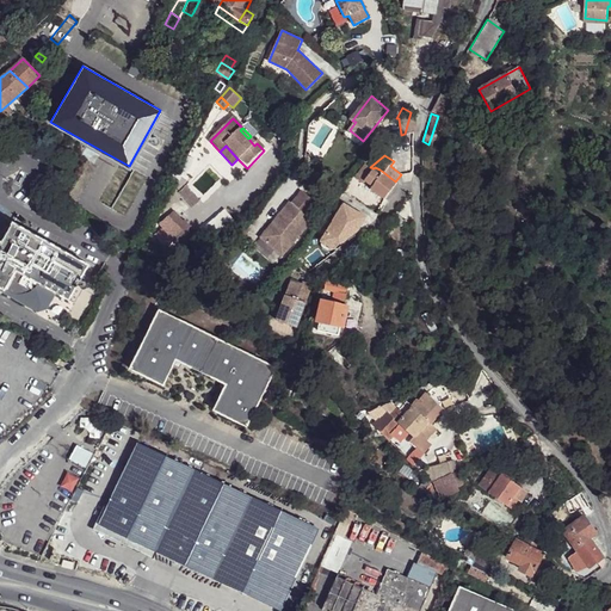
[(181,162),(177,171),(186,177),(191,168),(181,162)]
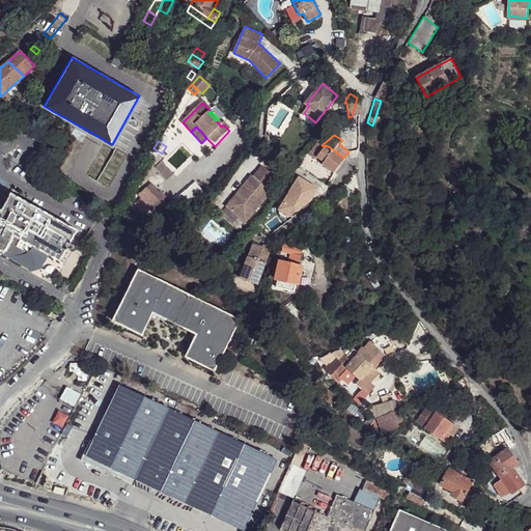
[(322,145),(317,142),(311,151),(317,157),(325,146),(322,145)]
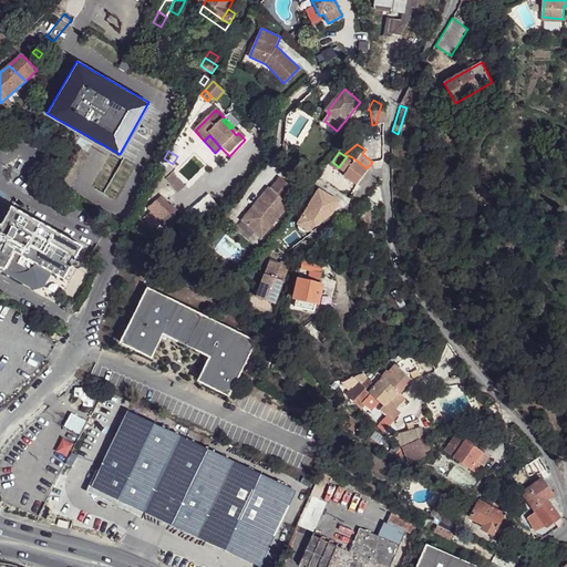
[(346,173),(353,162),(351,160),(347,156),(339,167),(340,168),(346,173)]
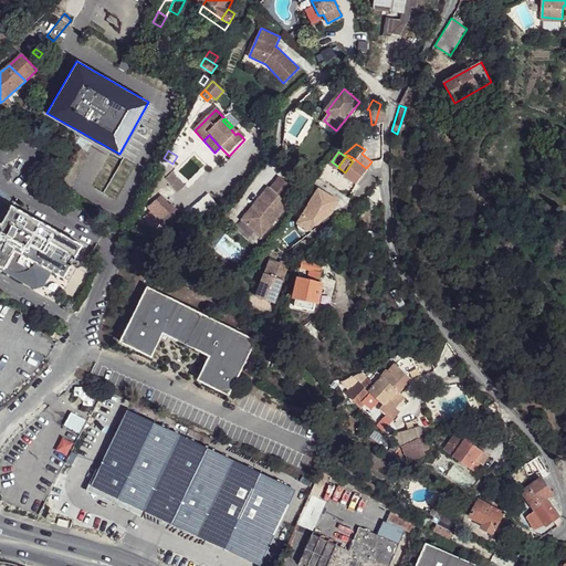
[(366,168),(355,159),(353,161),(345,173),(344,175),(356,185),(368,169),(366,168)]
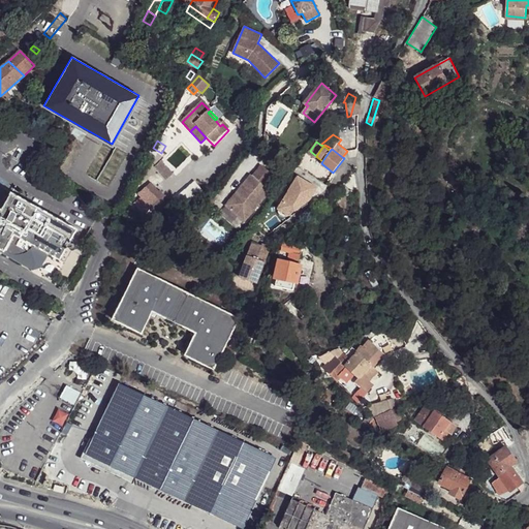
[(322,161),(317,157),(315,159),(311,164),(317,168),(321,163),(322,161)]
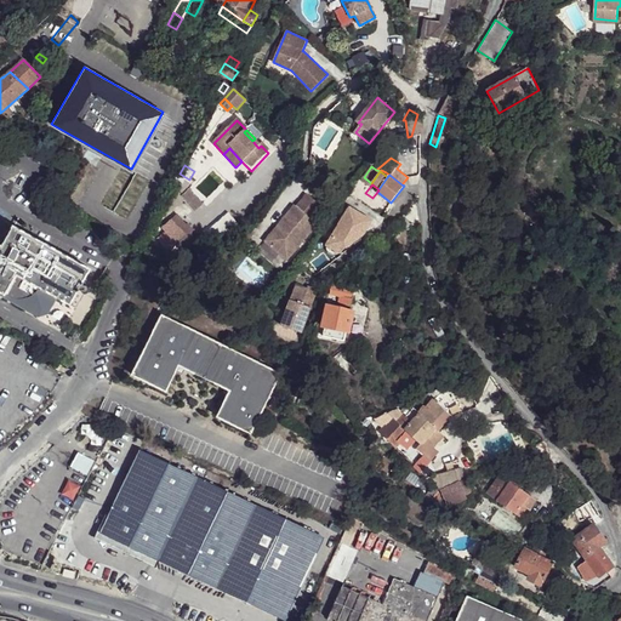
[(296,208),(294,206),(279,224),(281,227),(267,245),(284,258),(288,261),(317,224),(315,222),(320,216),(317,212),(320,206),(307,195),(296,208)]
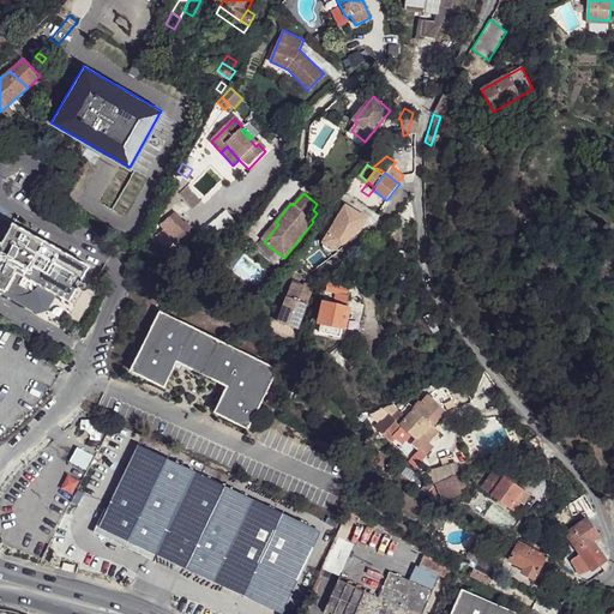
[(347,205),(329,233),(342,241),(347,233),(353,238),(360,232),(368,218),(347,205)]
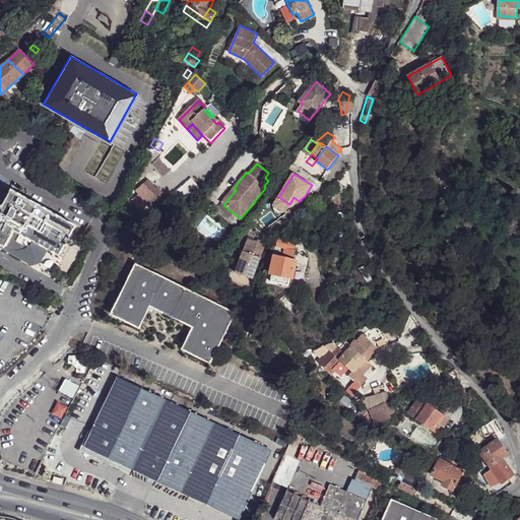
[(135,190),(153,208),(167,195),(148,177),(135,190)]
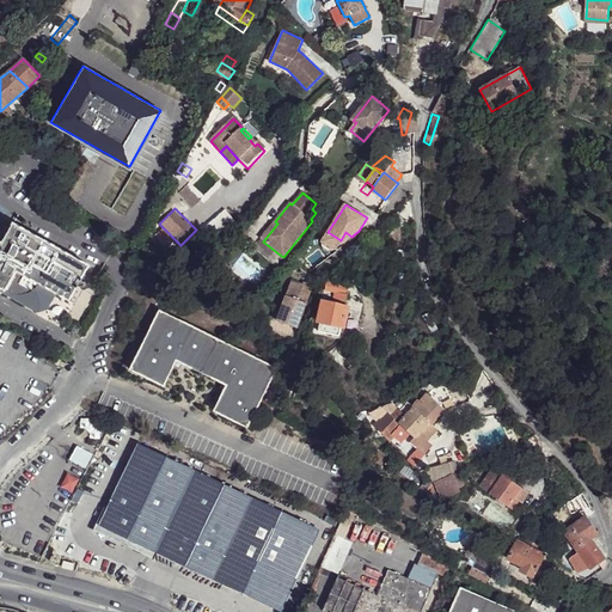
[(275,221),(261,239),(263,242),(277,224),(275,221)]
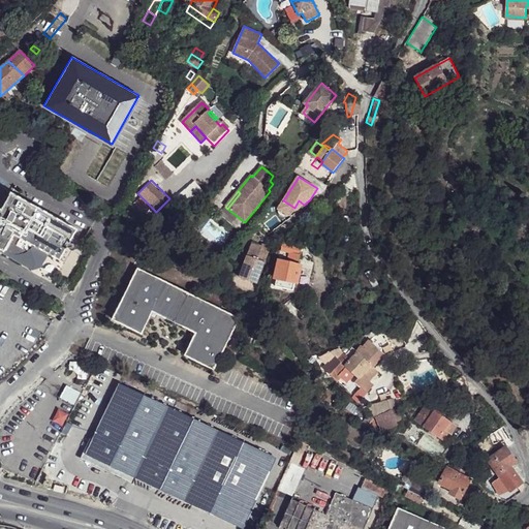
[(73,234),(9,195),(0,210),(0,251),(5,255),(10,256),(18,255),(24,252),(30,248),(56,262),(73,234)]
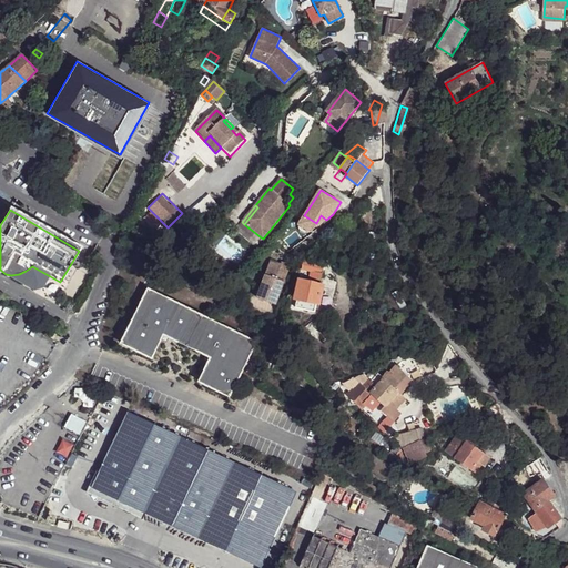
[(304,215),(298,224),(311,232),(326,220),(321,215),(316,223),(304,215)]
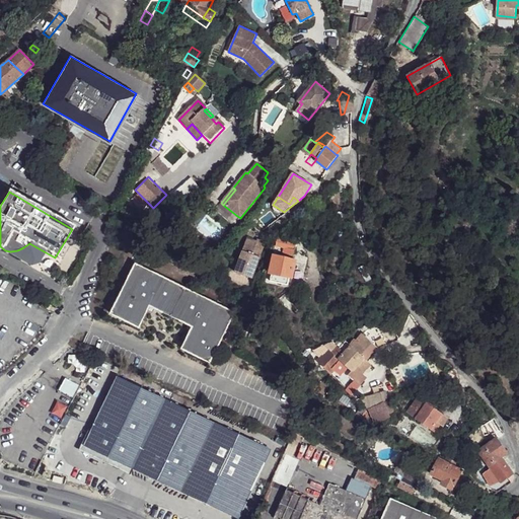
[(237,216),(223,205),(218,211),(232,222),(237,216)]
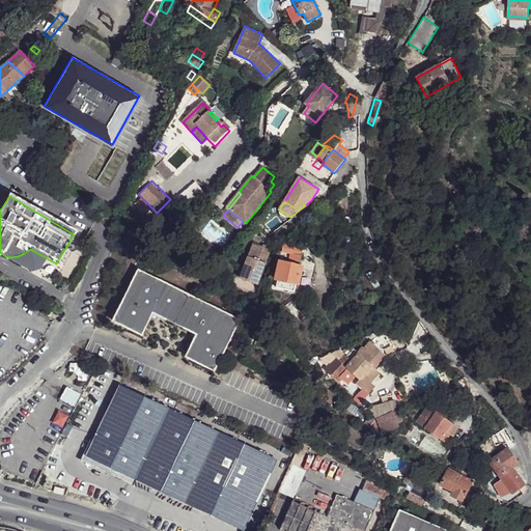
[(282,252),(289,254),(287,262),(300,266),(303,249),(284,244),(282,252)]
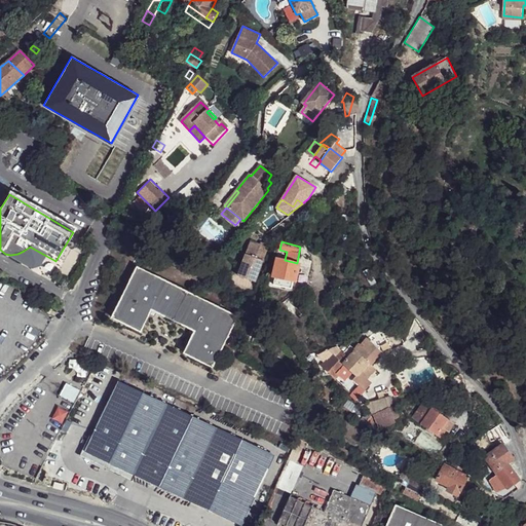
[(249,245),(237,278),(255,285),(267,248),(259,245),(258,248),(249,245)]
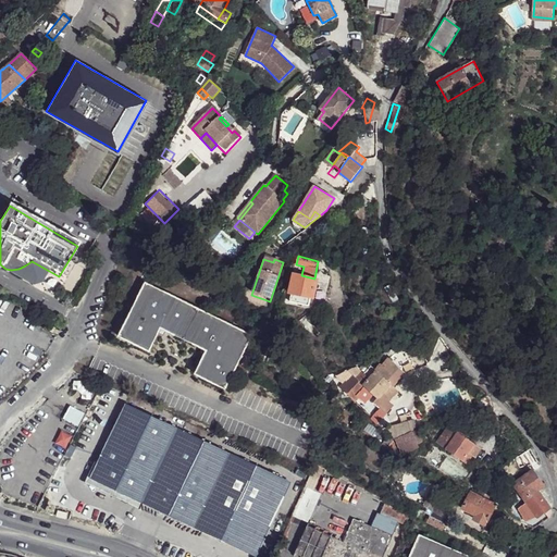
[(294,274),(289,293),(292,294),(311,297),(313,298),(318,280),(314,279),(301,275),(294,274)]
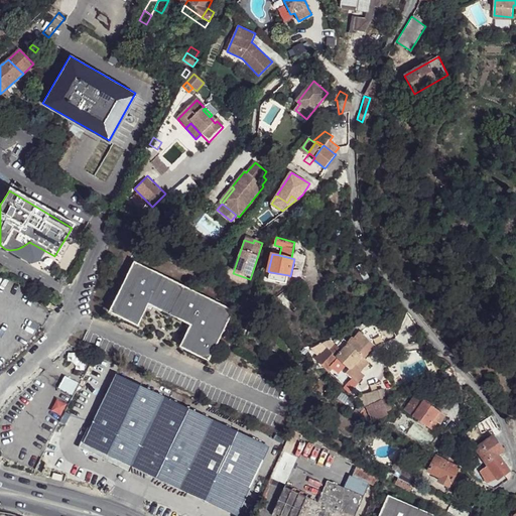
[(135,263),(111,312),(139,327),(149,304),(192,326),(182,347),(210,360),(234,310),(135,263)]
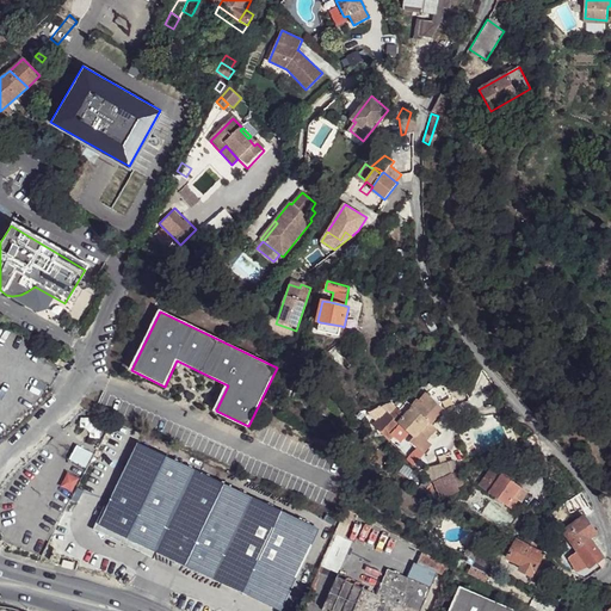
[(339,335),(341,326),(320,322),(318,331),(339,335)]
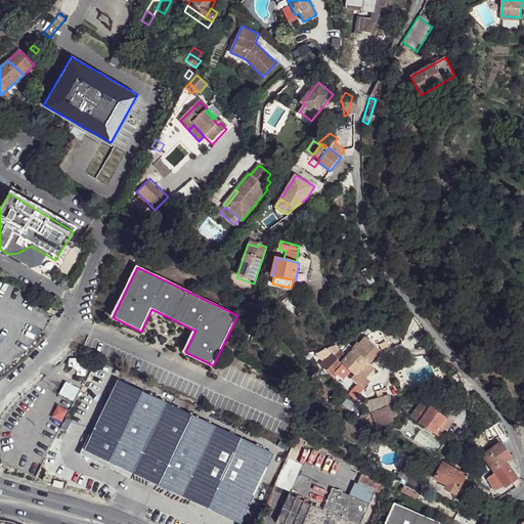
[(47,309),(39,305),(35,311),(44,315),(47,309)]
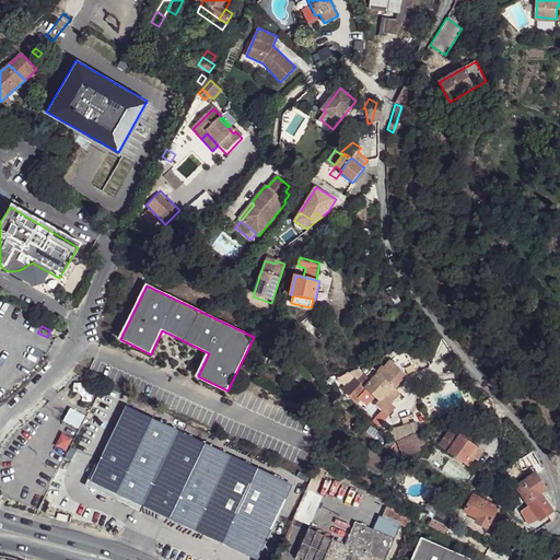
[(387,368),(394,374),(398,369),(387,359),(384,362),(388,365),(387,368)]
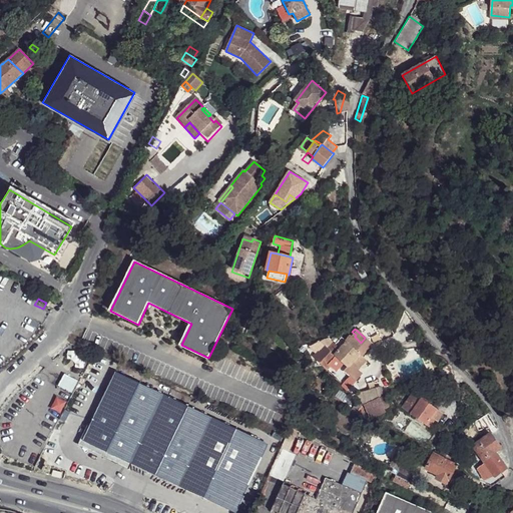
[(343,339),(347,342),(355,349),(361,343),(355,337),(356,335),(352,332),(350,334),(348,333),(343,339)]
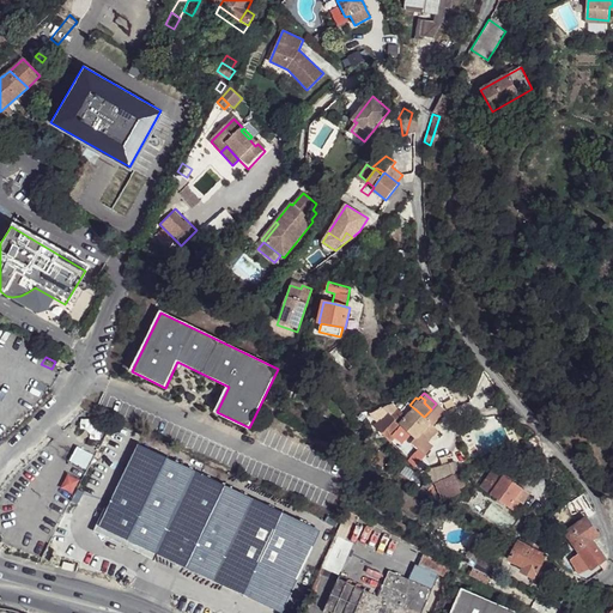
[(399,410),(405,414),(410,410),(412,411),(414,408),(410,405),(406,401),(399,410)]
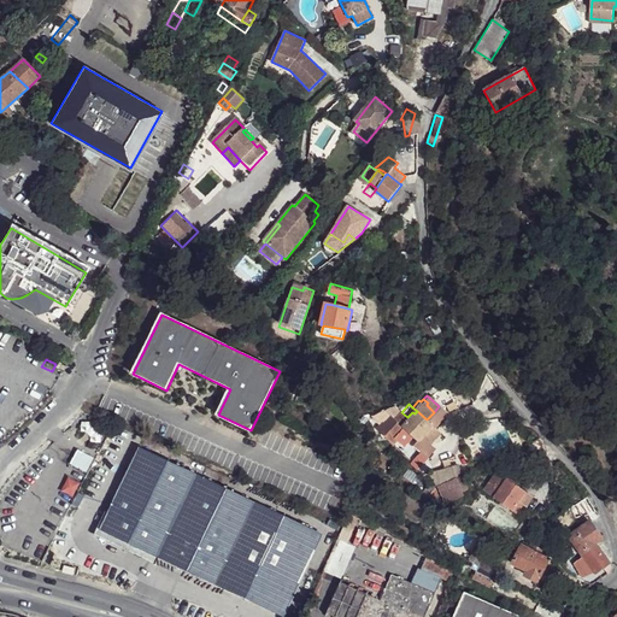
[(427,419),(417,411),(415,413),(412,412),(407,417),(401,412),(394,419),(403,427),(418,441),(433,425),(427,419)]
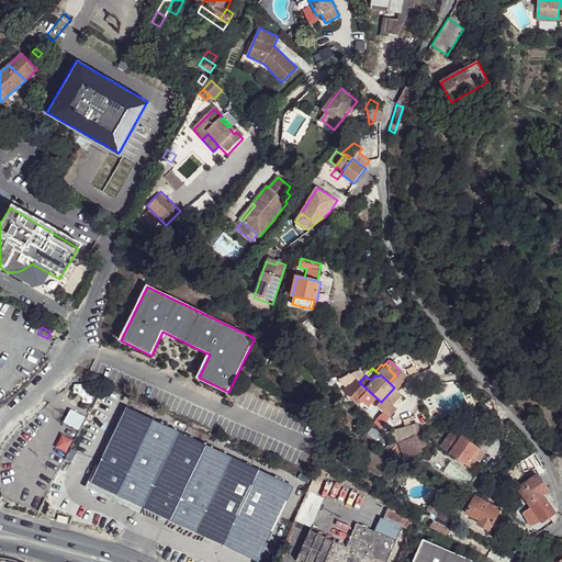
[(367,389),(359,382),(355,378),(343,390),(355,402),(358,397),(367,389)]
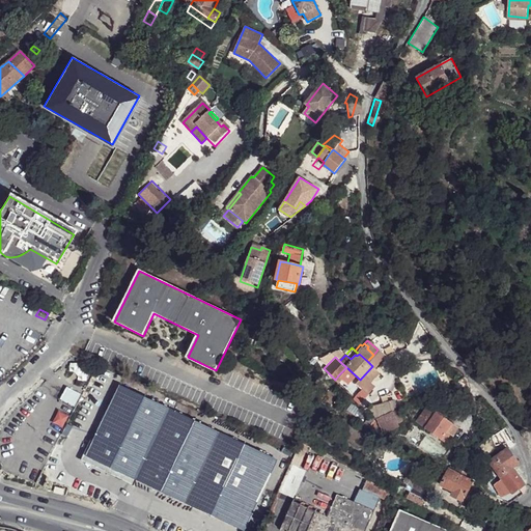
[(372,366),(360,380),(356,385),(366,394),(373,386),(369,382),(366,380),(375,369),(372,366)]
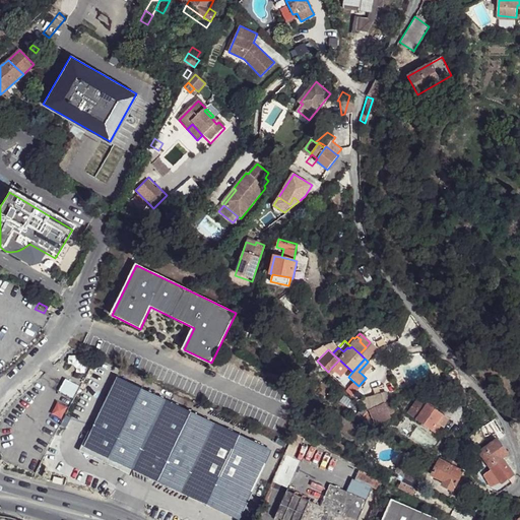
[(359,372),(362,374),(370,364),(368,362),(359,372)]
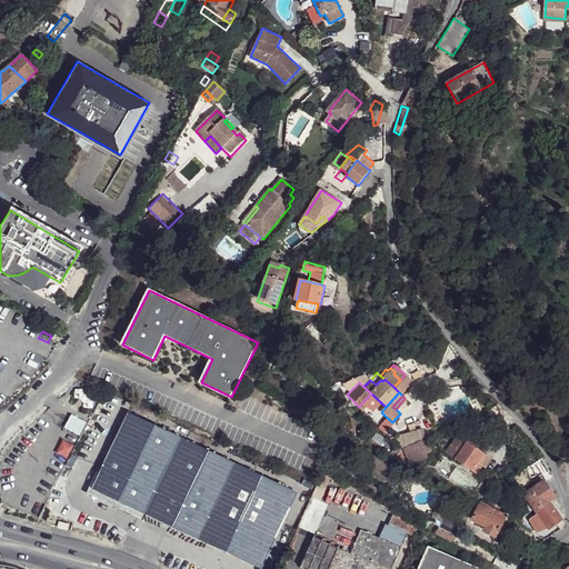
[(489,422),(502,416),(500,406),(498,403),(482,410),(489,422)]
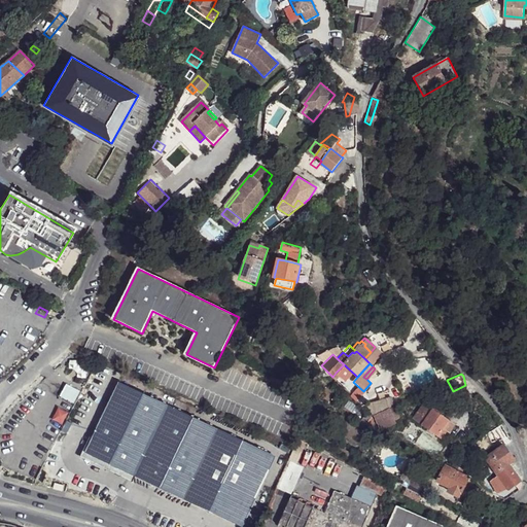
[(255,449),(106,378),(72,448),(160,490),(221,519),(255,449)]
